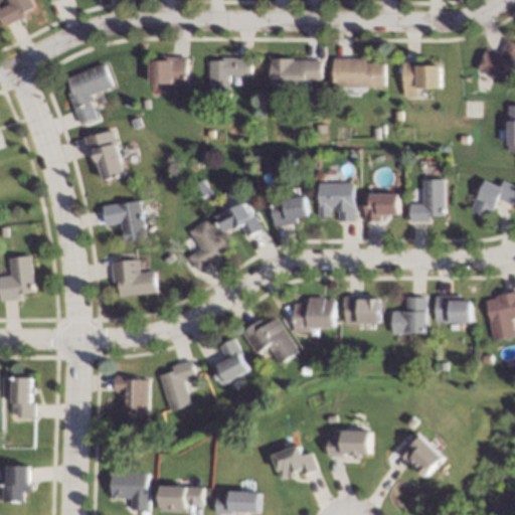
[(31,0),(34,6),(23,11),(25,15),(4,25),(0,17),(0,7),(9,3),(7,0),(31,0)]
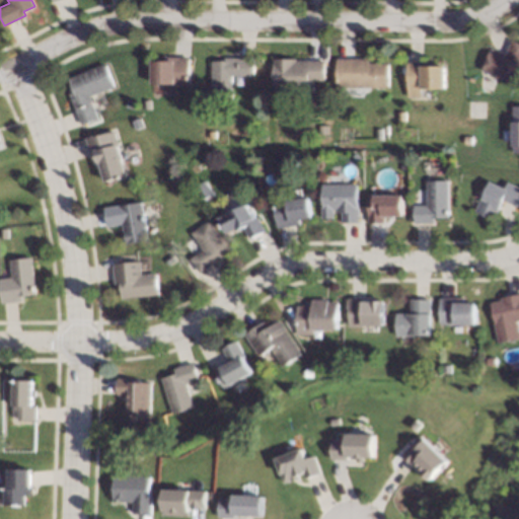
[(518,41),(518,74),(516,82),(482,69),(490,50),(505,56),(512,38),(518,41)]
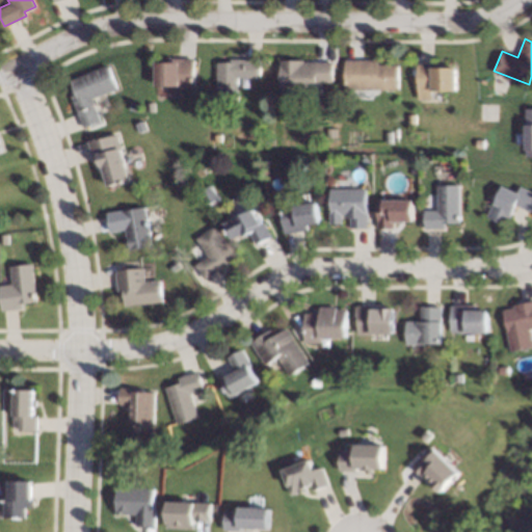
[(193,85),(177,85),(177,84),(154,84),(154,60),(167,60),(167,56),(194,57),(193,85)]
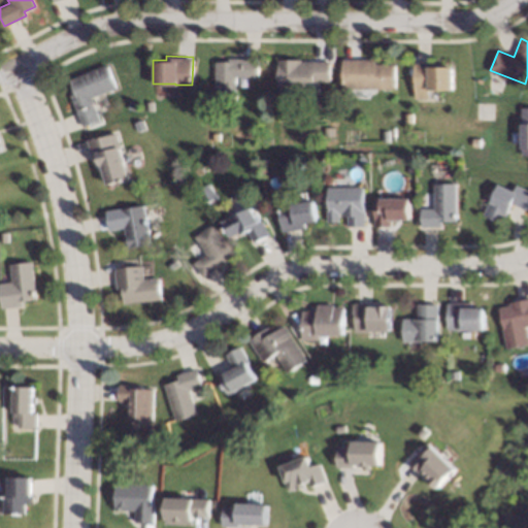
[(258,76),(235,76),(235,100),(215,100),(215,61),(228,61),(228,57),(258,58),(258,76)]
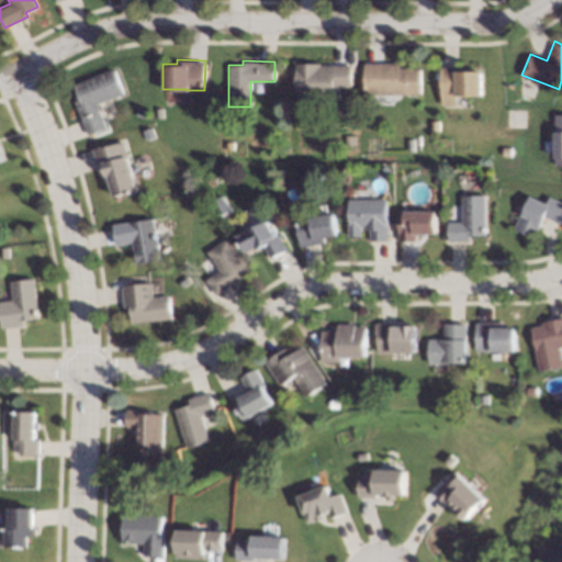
[(321,64),(351,64),(351,86),(324,87),(324,94),(295,94),(295,62),(321,60),(321,64)]
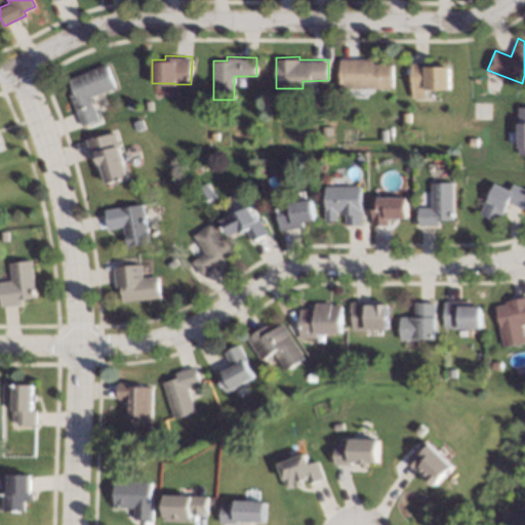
[(374,62),(393,62),(393,87),(339,86),(340,57),(374,57),(374,62)]
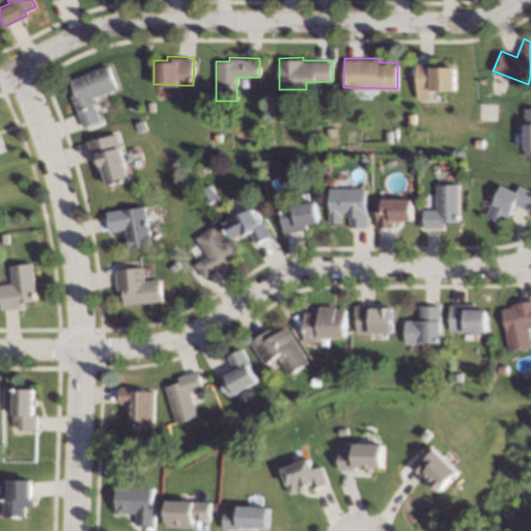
[(444,65),(454,65),(454,89),(430,89),(430,98),(416,98),(416,62),(444,61),(444,65)]
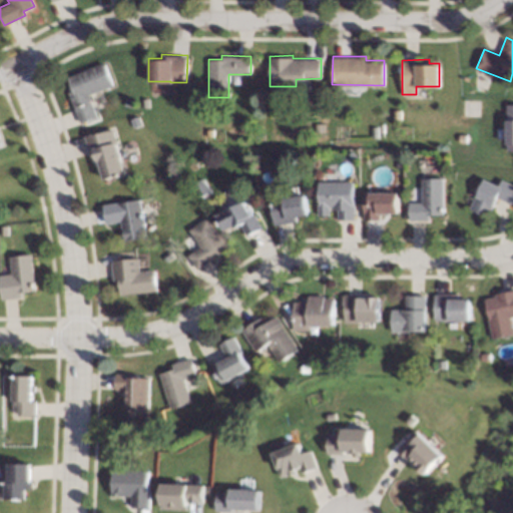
[(113,85),(88,95),(96,117),(80,123),(67,91),(71,89),(66,76),(104,61),(113,85)]
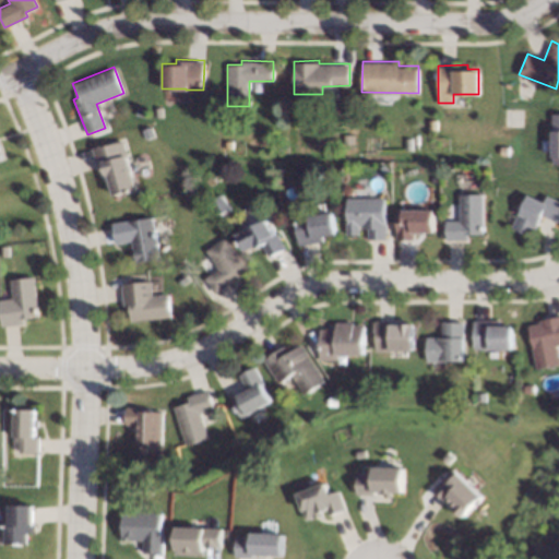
[(146,109),(144,117),(135,115),(137,107),(146,109)]
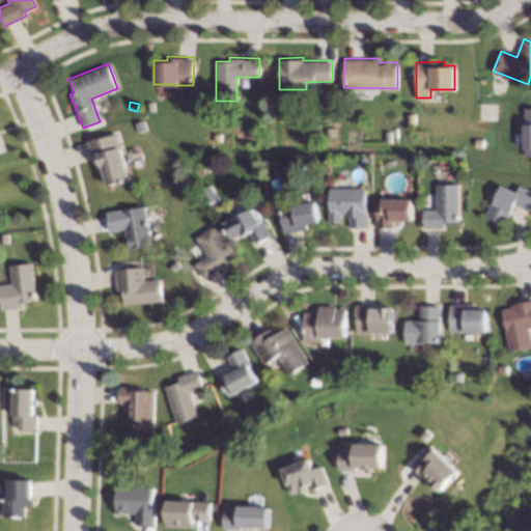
[(146,129),(138,132),(135,123),(143,120),(146,129)]
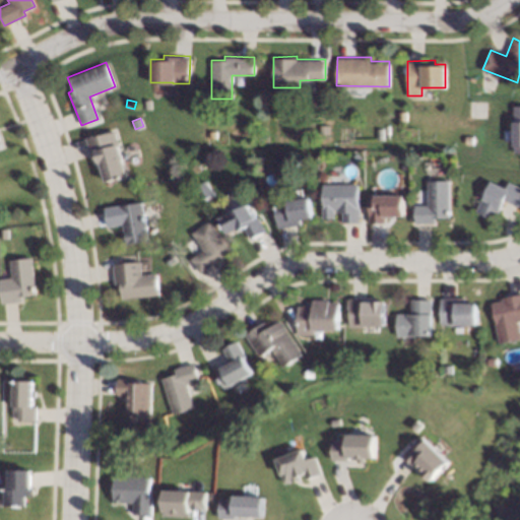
[(327,133),(319,133),(319,125),(327,125),(327,133)]
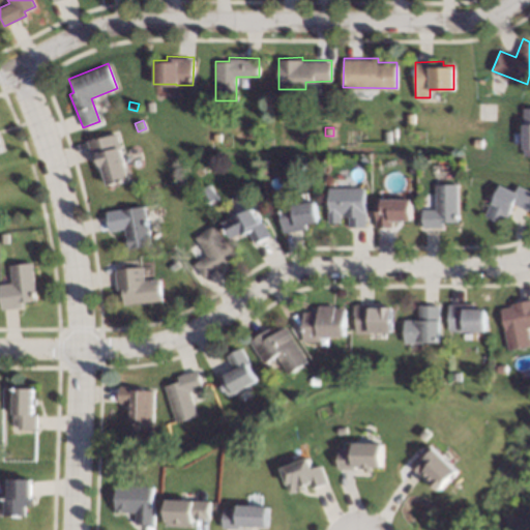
[(121,147),(120,147),(129,179),(107,185),(98,156),(92,158),(87,140),(117,131),(121,147)]
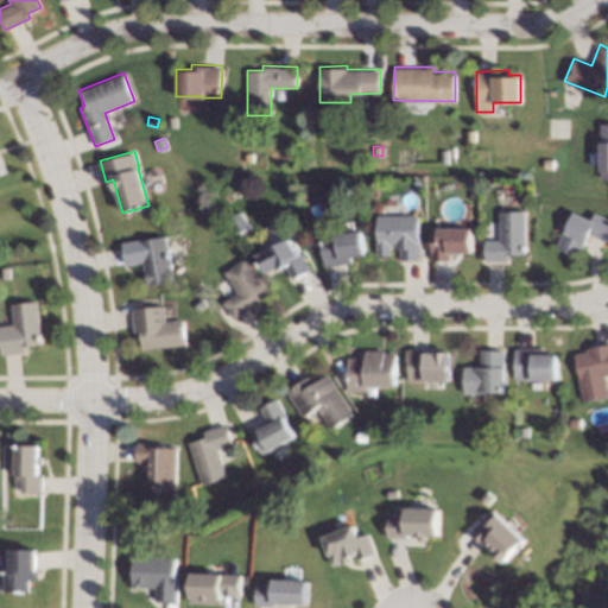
[(423,184),(417,190),(411,183),(417,178),(423,184)]
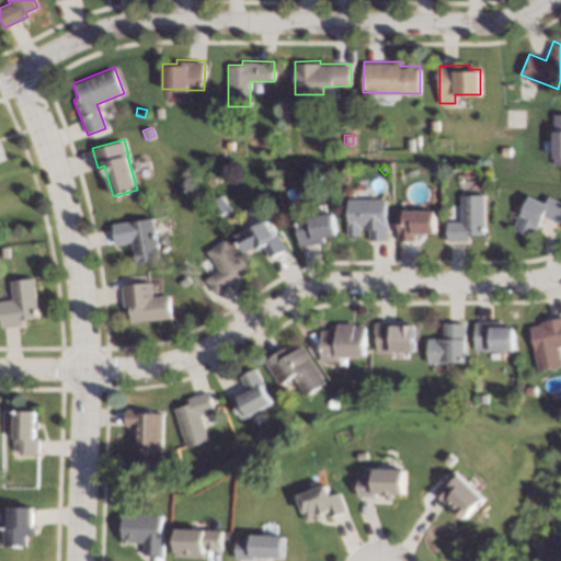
[(485,233),(469,235),(469,240),(447,240),(447,220),(461,220),(461,194),(485,193),(485,233)]
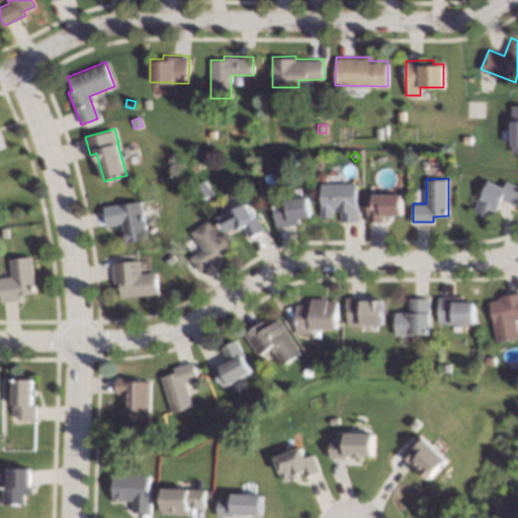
[(212,191),(200,199),(192,186),(204,179),(212,191)]
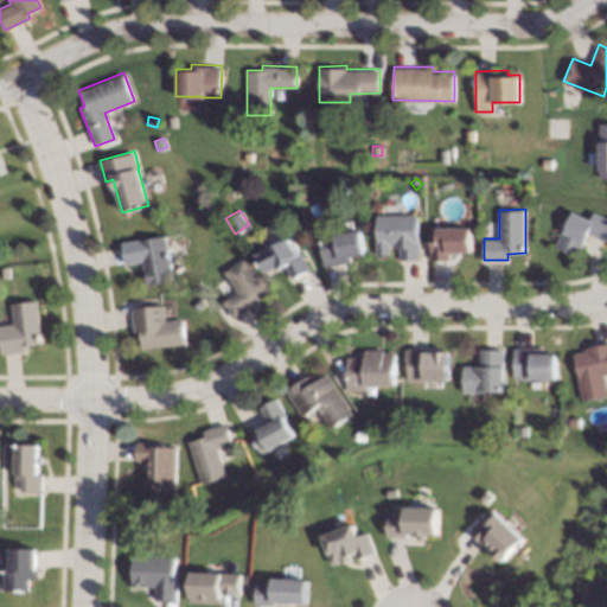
[(590,218),(594,210),(606,216),(606,235),(605,241),(589,232),(577,256),(555,246),(573,210),(590,218)]
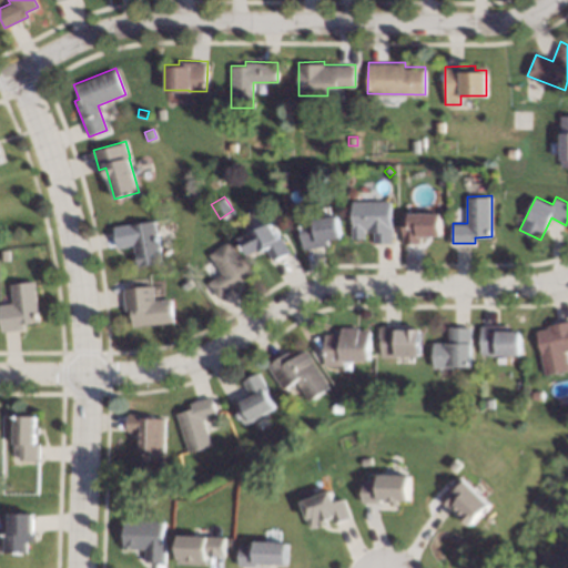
[(392,243),(374,243),(374,232),(367,232),(367,227),(352,227),(351,200),(391,200),(392,243)]
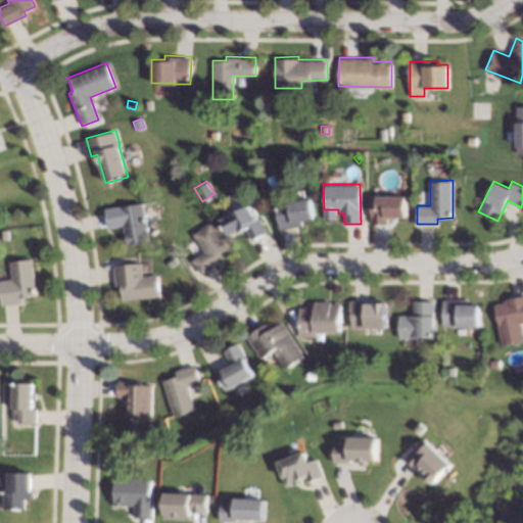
[(407,217),(387,217),(387,224),(370,224),(369,195),(407,194),(407,217)]
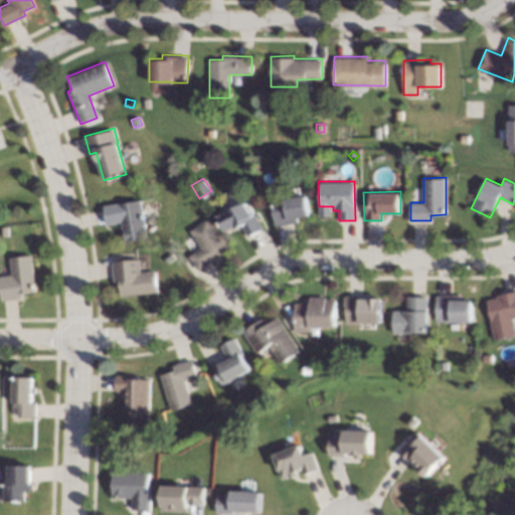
[(309,215),(297,217),(297,221),(274,225),(270,198),(292,194),(292,196),(306,193),(309,215)]
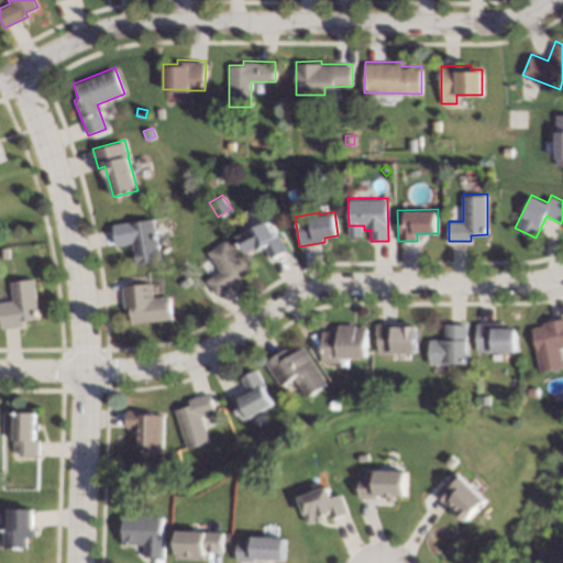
[(161,258),(135,263),(132,242),(116,244),(112,224),(153,217),(161,258)]
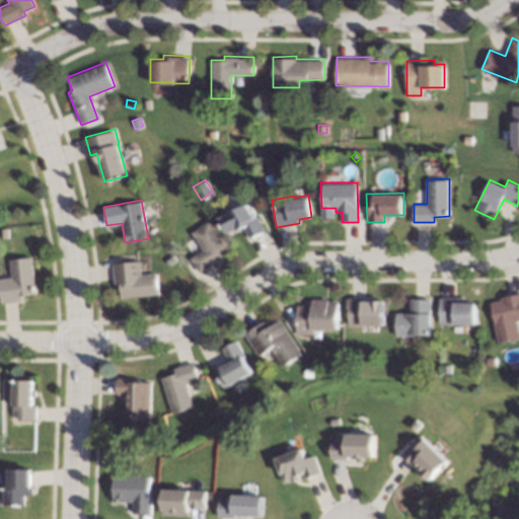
[(253,216),(257,214),(266,229),(248,237),(243,227),(237,230),(236,228),(226,232),(218,216),(246,202),(253,216)]
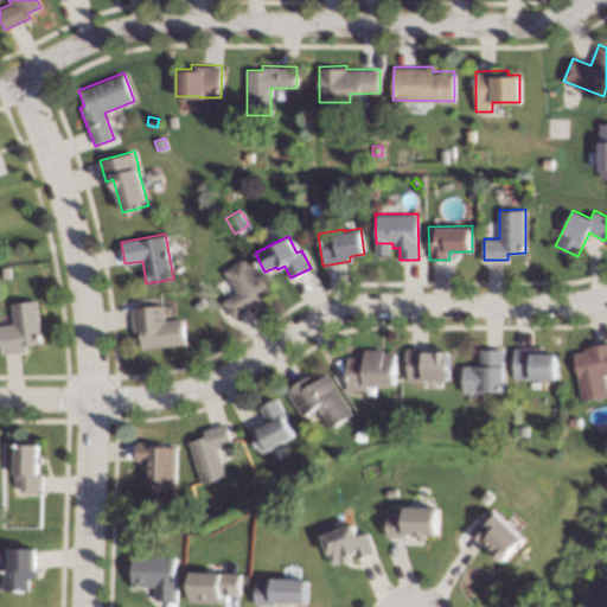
[(269,293),(232,318),(221,301),(236,291),(223,270),(244,256),(269,293)]
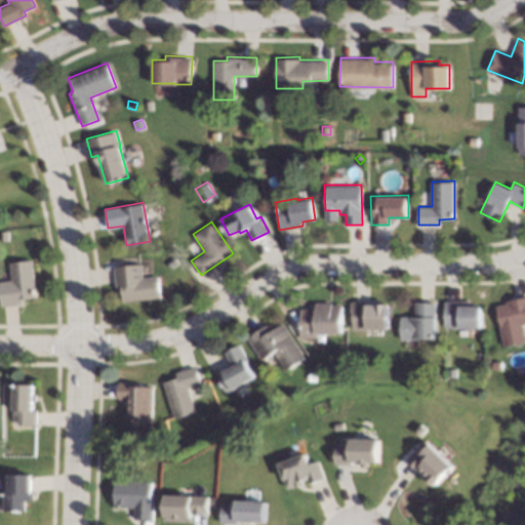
[(177,261),(170,267),(167,263),(174,257),(177,261)]
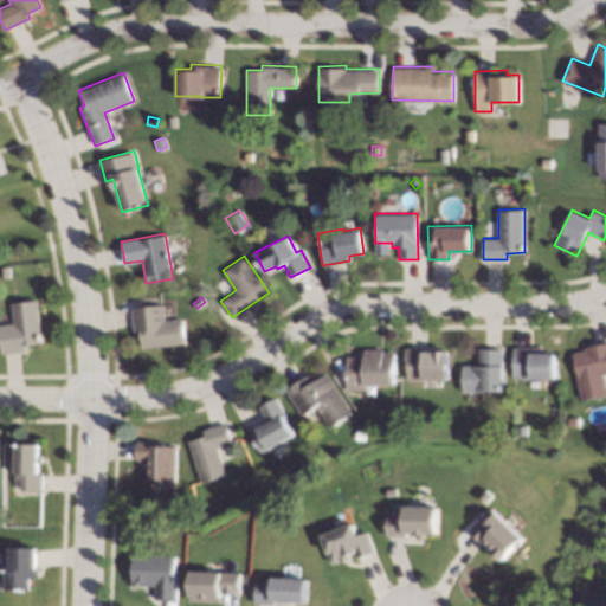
[(42,341),(25,343),(26,352),(2,355),(0,340),(0,324),(13,323),(11,303),(36,300),(42,341)]
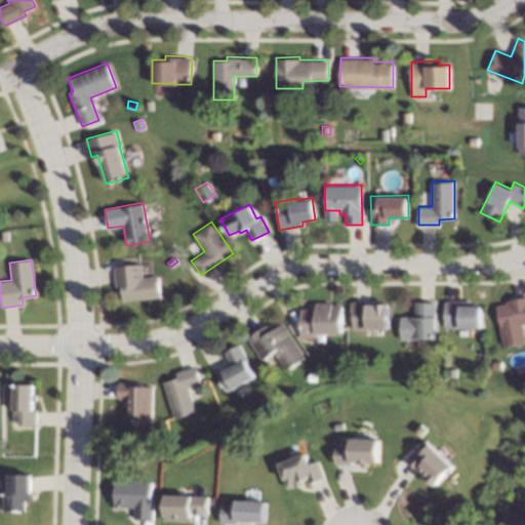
[(144,276),(157,275),(159,297),(123,300),(122,285),(116,286),(114,267),(143,264),(144,276)]
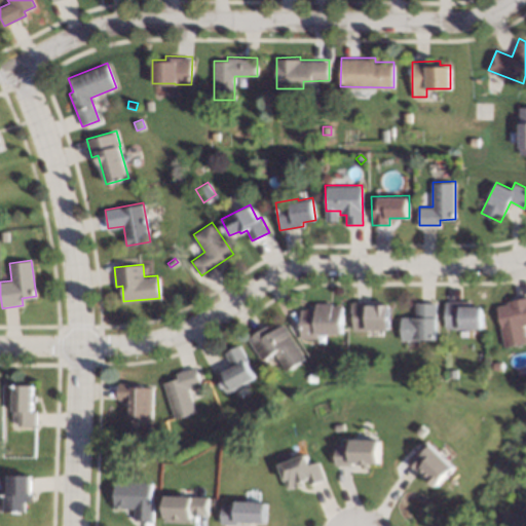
[(525,324),(524,325),(525,333),(525,341),(505,346),(496,305),(509,302),(508,301),(525,296),(525,324)]
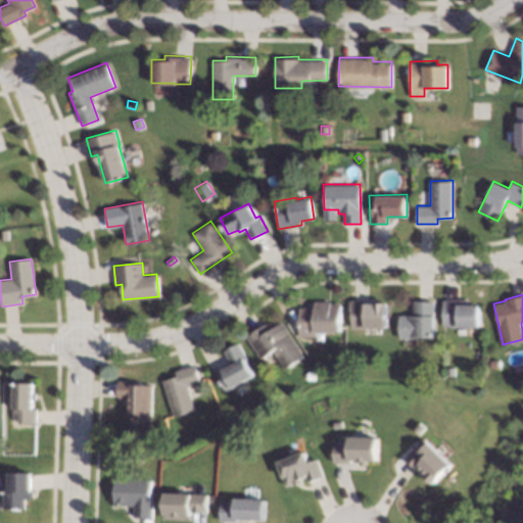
[(467,303),(480,303),(480,325),(442,326),(442,299),(467,298),(467,303)]
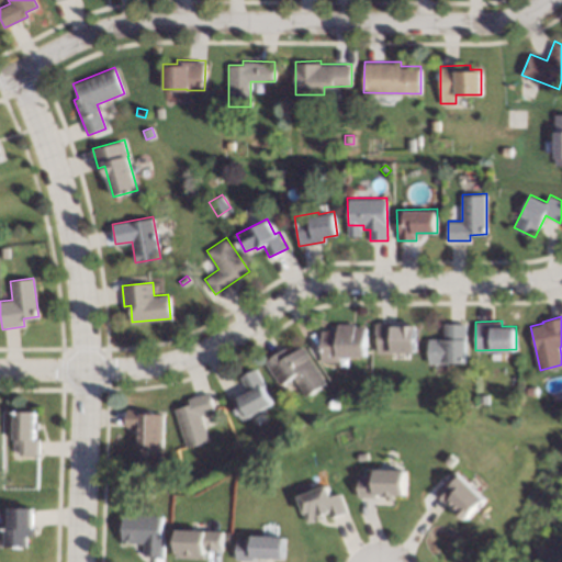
[(393,323),(402,323),(402,325),(415,325),(415,352),(375,352),(375,340),(374,340),(374,322),(393,322),(393,323)]
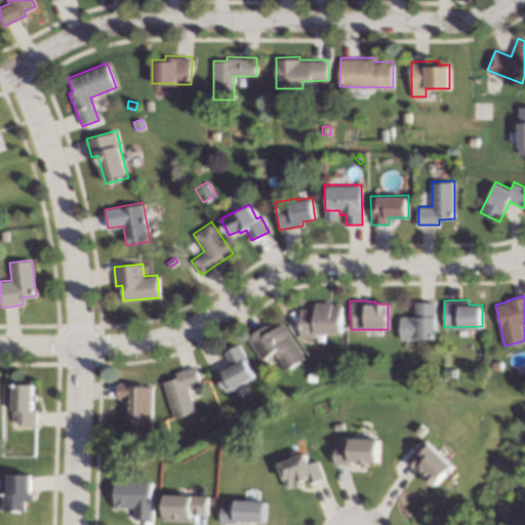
[(330,305),(340,304),(341,332),(317,332),(317,336),(299,337),(298,307),(314,307),(314,301),(330,301),(330,305)]
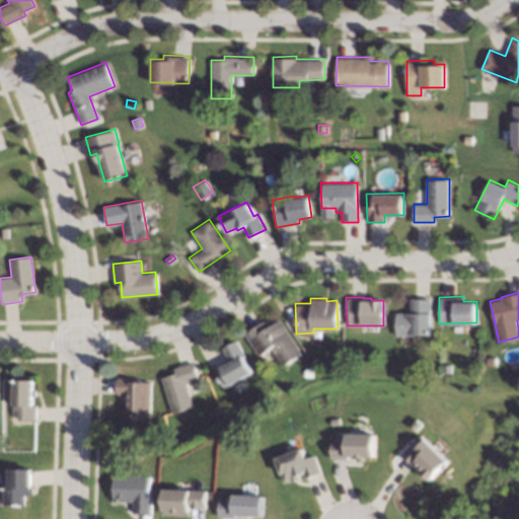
[(430,335),(394,335),(394,311),(409,311),(409,298),(431,298),(430,335)]
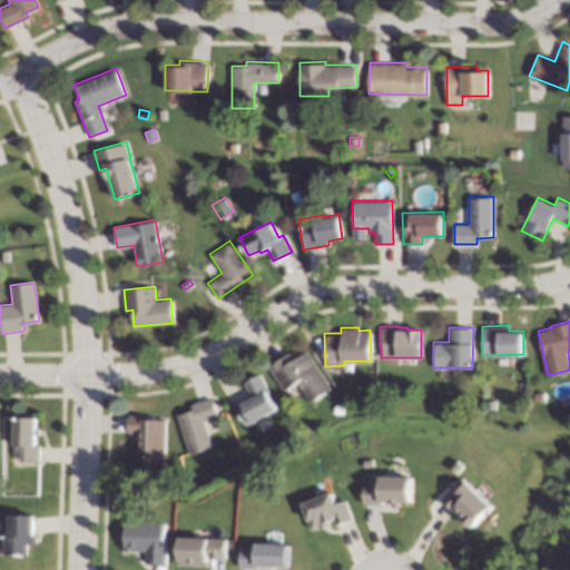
[(331,389),(310,403),(296,383),(284,392),(267,366),(290,352),(293,357),(305,350),(331,389)]
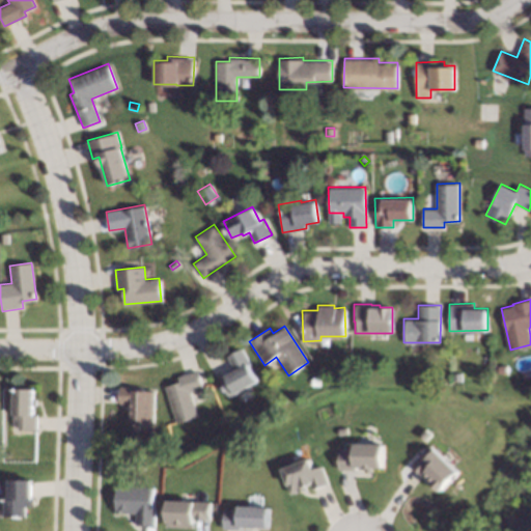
[(258,380),(228,397),(218,380),(234,370),(226,356),(241,347),(258,380)]
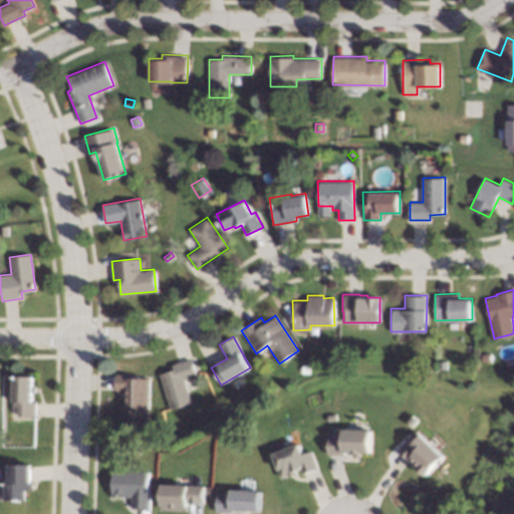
[(492,360),(482,361),(482,351),(492,351),(492,360)]
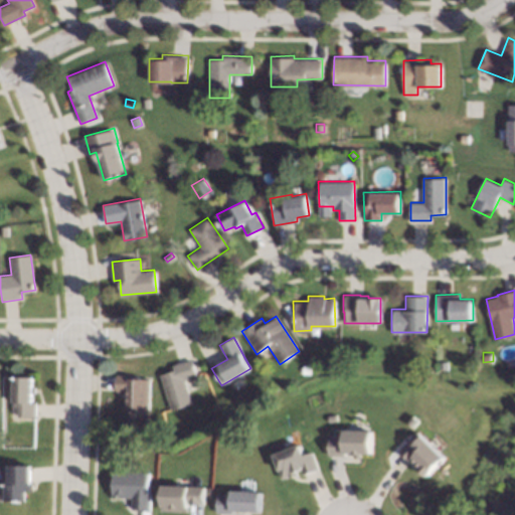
[(196,376),(183,380),(190,403),(171,409),(159,373),(173,369),(172,365),(191,359),(196,376)]
